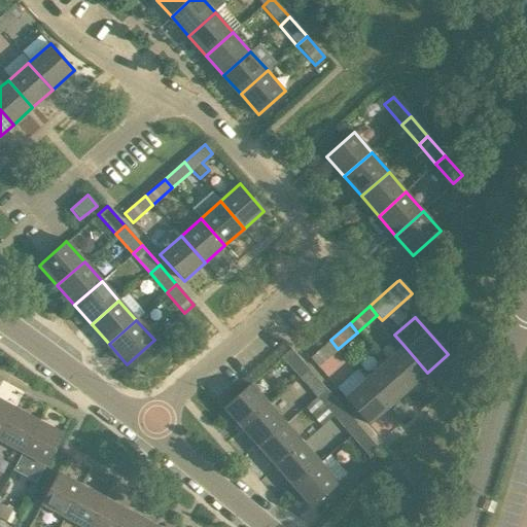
[(318,366),(338,349),(330,340),(310,358),(318,366)]
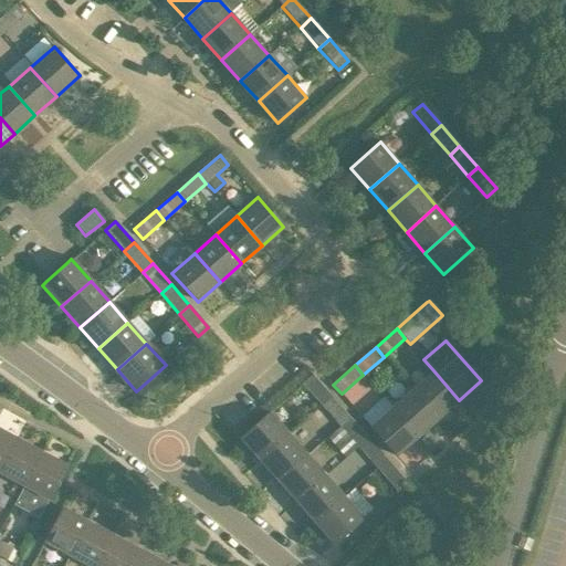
[(459,400),(433,370),(412,389),(438,418),(459,400)]
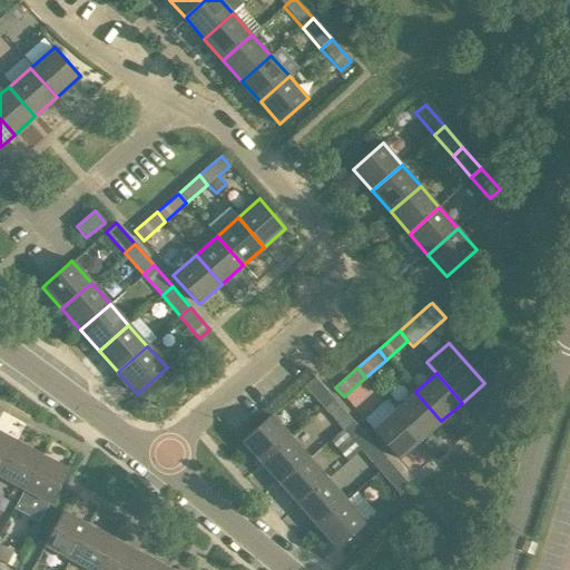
[(304,386),(323,408),(333,399),(314,377),(304,386)]
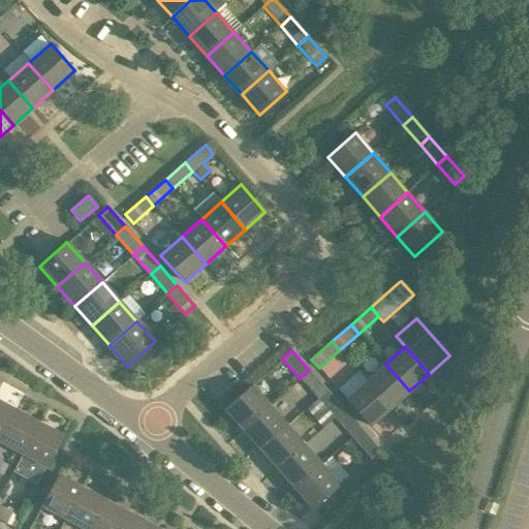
[(409,391),(385,364),(366,381),(391,408),(409,391)]
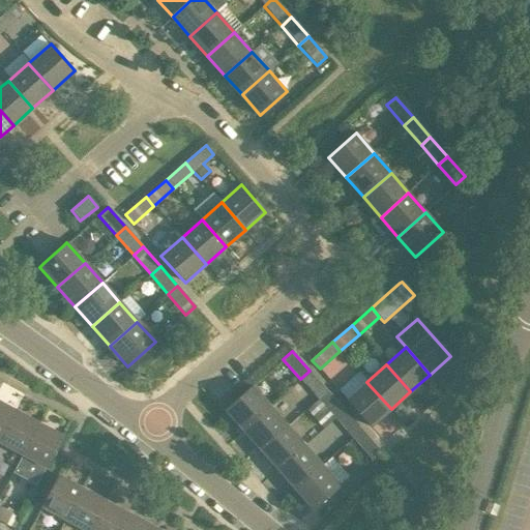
[(327,390),(310,371),(300,379),(318,399),(327,390)]
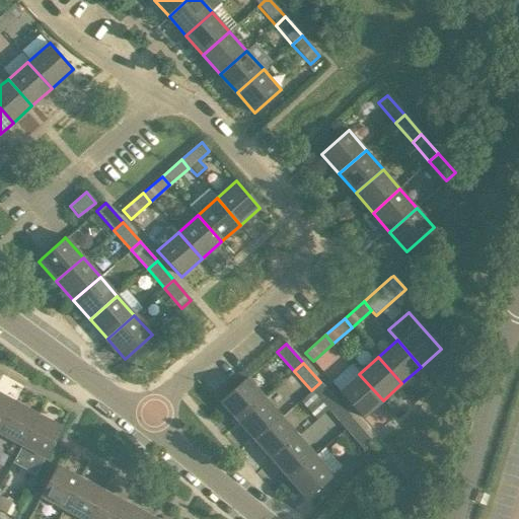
[(363,418),(383,400),(359,374),(340,391),(363,418)]
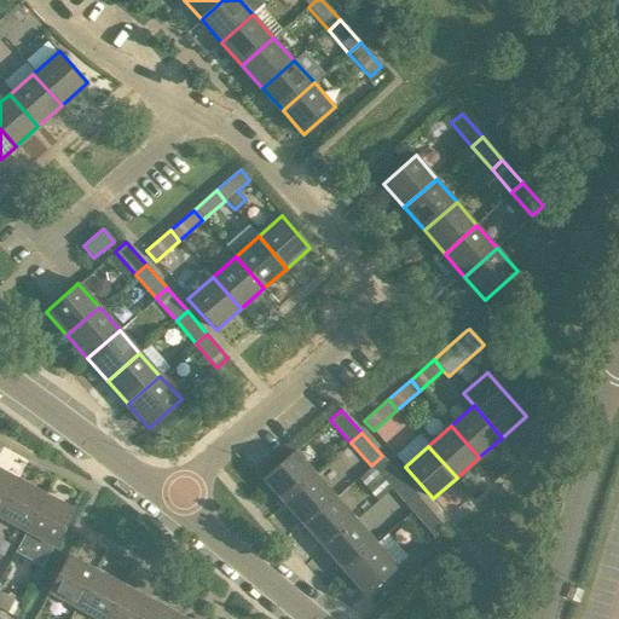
[(262,479),(283,503),(316,474),(295,451),(262,479)]
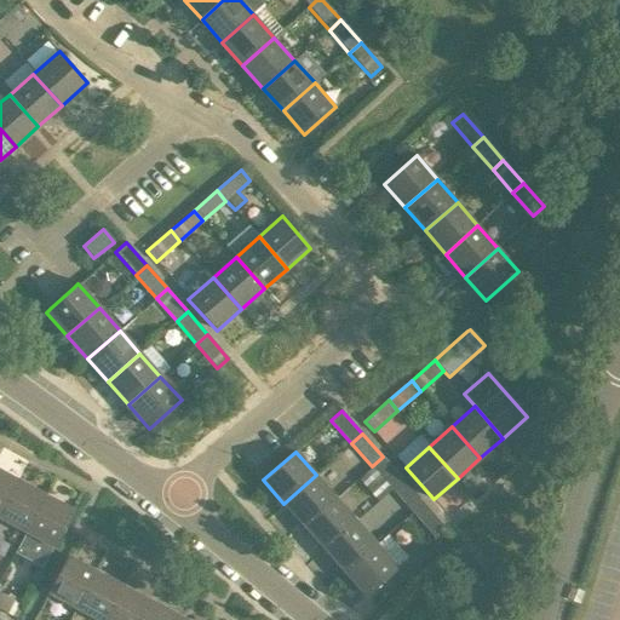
[(403,480),(383,457),(372,466),(392,489),(403,480)]
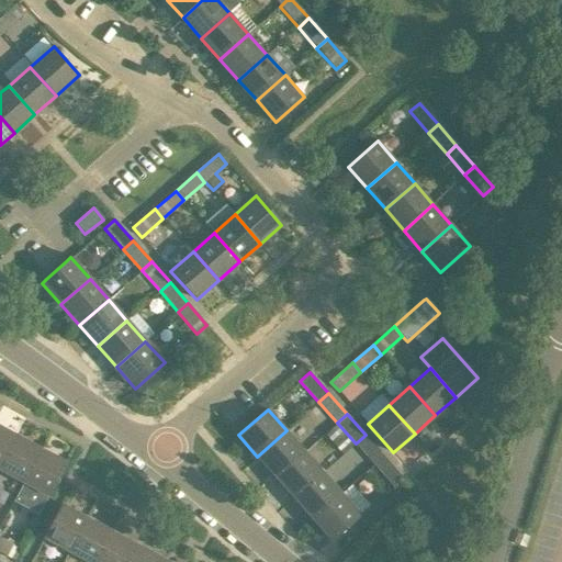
[(0,427),(0,464),(15,436),(0,427)]
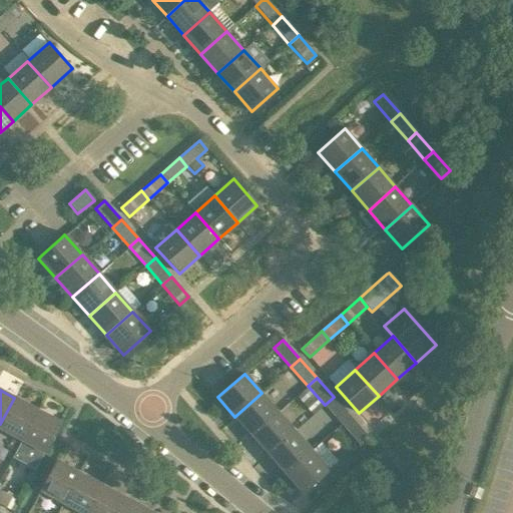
[(262,393),(234,417),(251,436),(278,412),(262,393)]
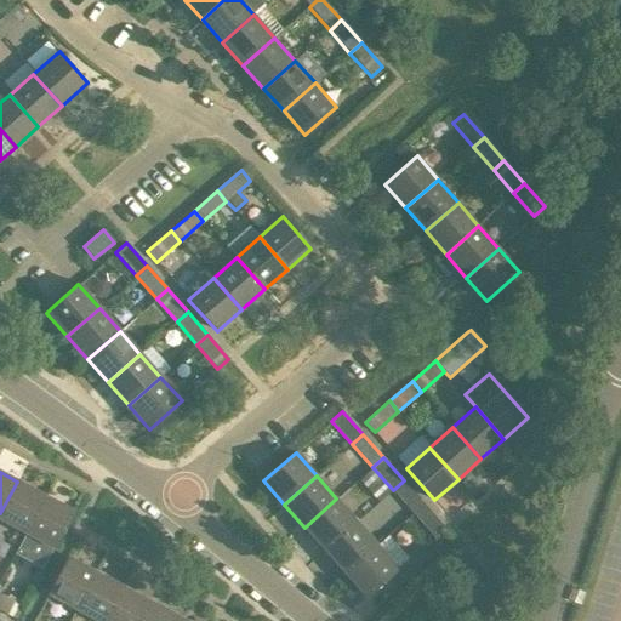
[(423,503),(404,480),(393,490),(412,513),(423,503)]
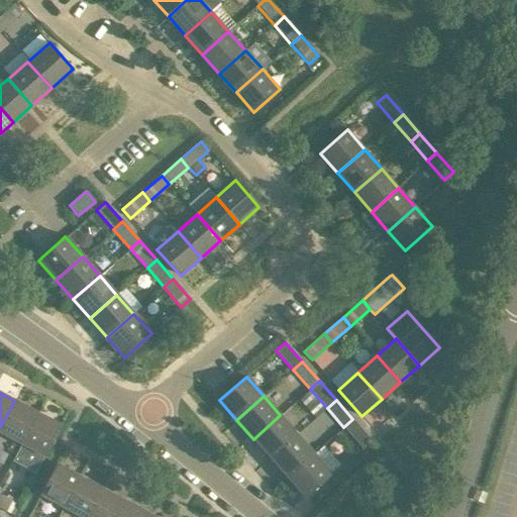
[(37,413),(14,401),(0,427),(0,433),(20,444),(37,413)]
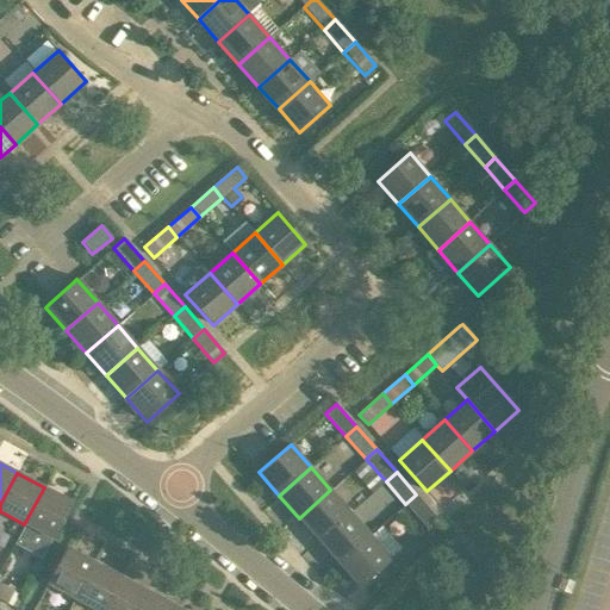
[(44,487),(24,524),(13,545),(41,559),(72,503),(69,500),(44,487)]
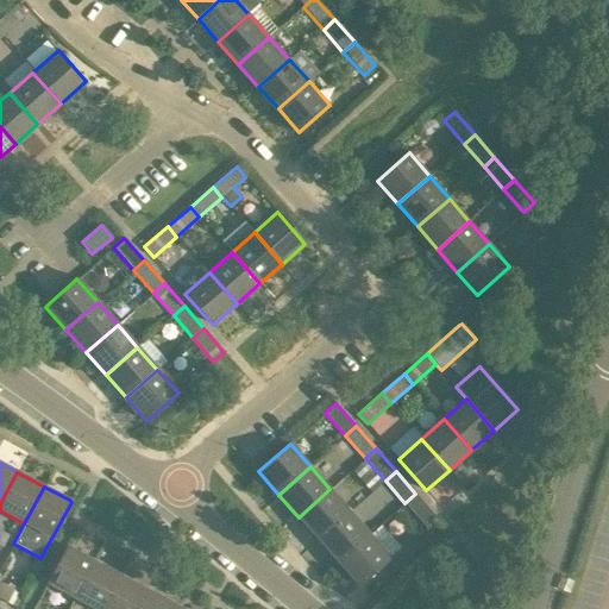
[(330,489),(299,518),(319,540),(350,512),(330,489)]
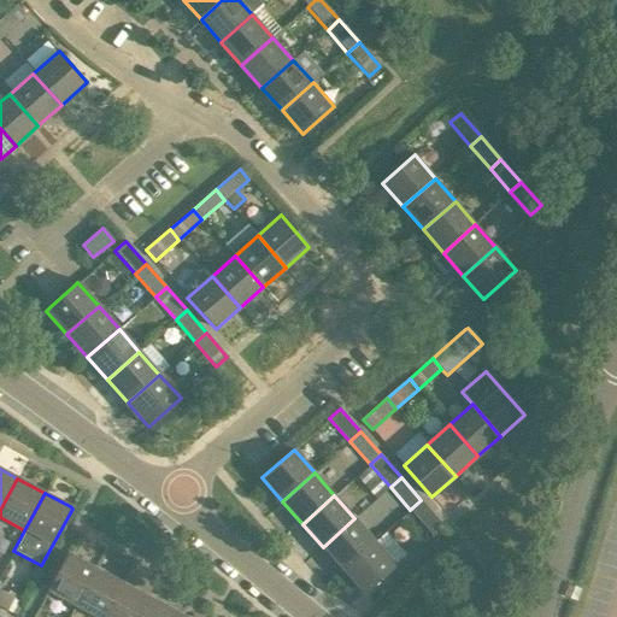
[(441,523),(421,500),(410,510),(432,533),(441,523)]
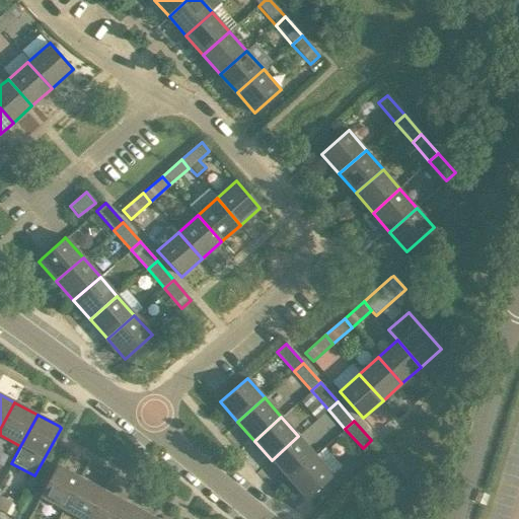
[(298,436),(272,460),(288,478),(315,455),(298,436)]
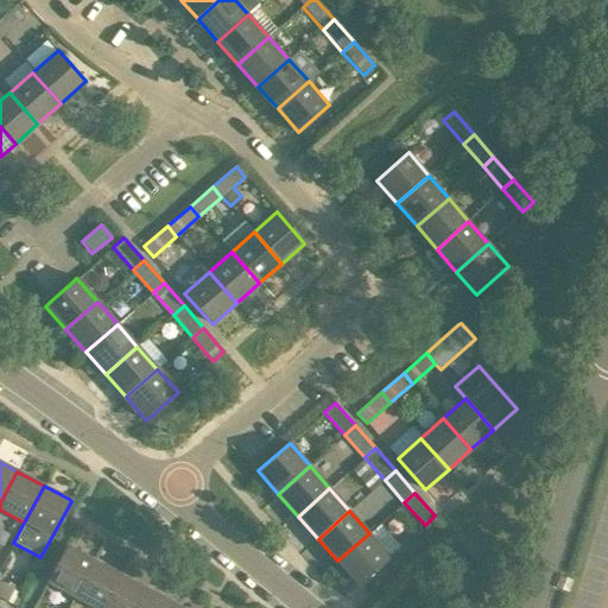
[(390,557),(369,533),(337,561),(358,584),(390,557)]
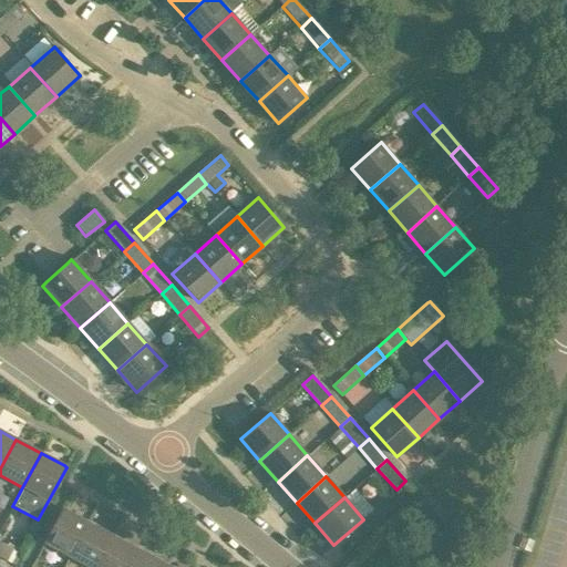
[(43,543),(68,556),(86,522),(62,508),(43,543)]
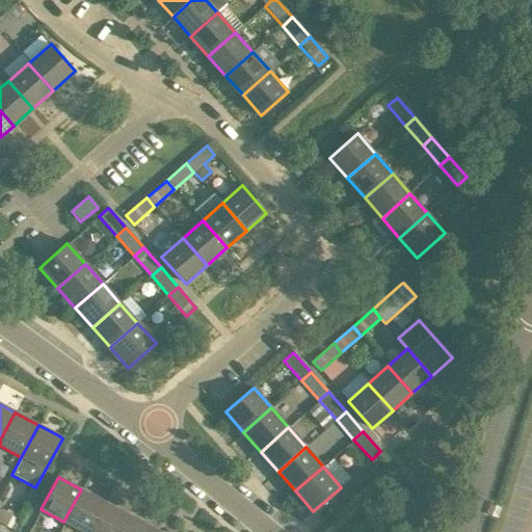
[(81,489),(63,522),(83,531),(87,531),(104,502),(81,489)]
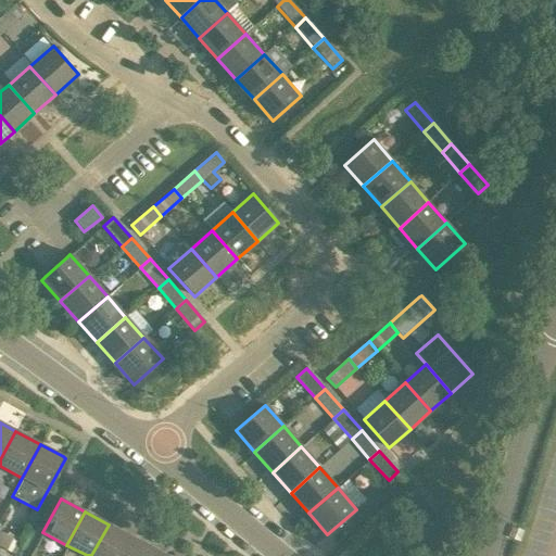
[(109,525),(91,555),(123,555),(133,538),(109,525)]
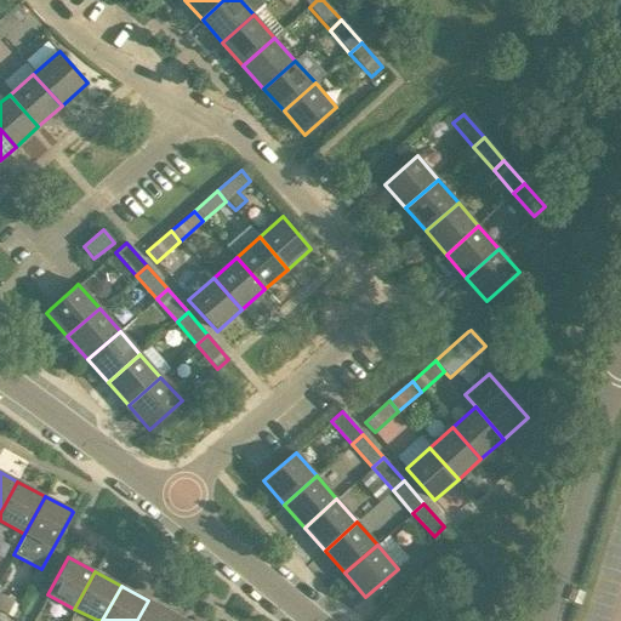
[(21,607),(0,596),(0,611),(13,619),(21,607)]
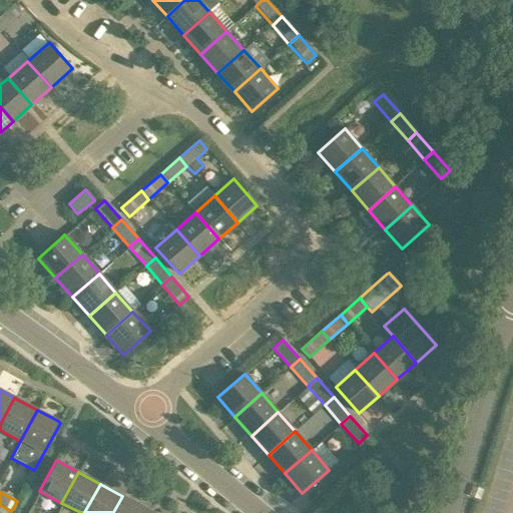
[(122,496),(113,512),(142,512),(145,508),(122,496)]
